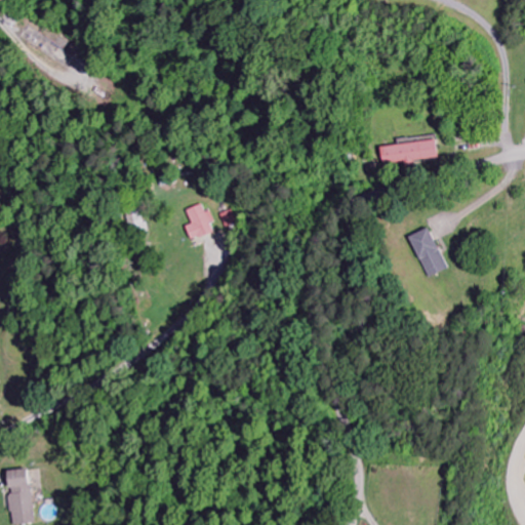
[(382,148),(386,168),(407,165),(440,161),(437,140),(382,148)]
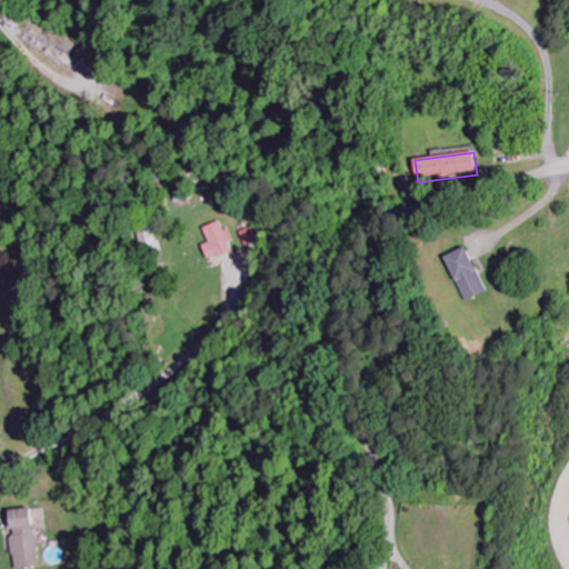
[(159,221),(141,223),(145,258),(162,256),(159,221)]
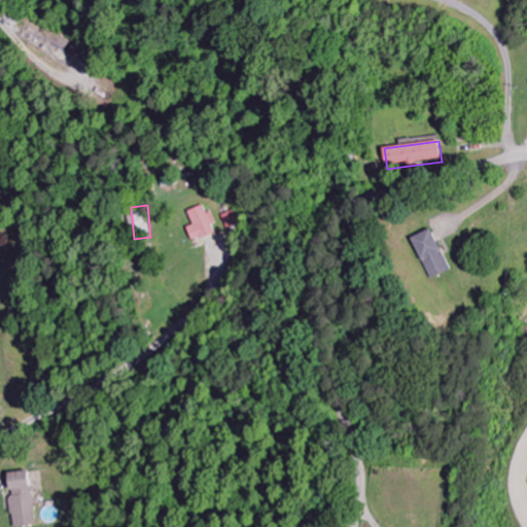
[(207,215),(204,206),(187,212),(194,225),(186,229),(194,243),(216,234),(212,225),(217,222),(212,213),(207,215)]
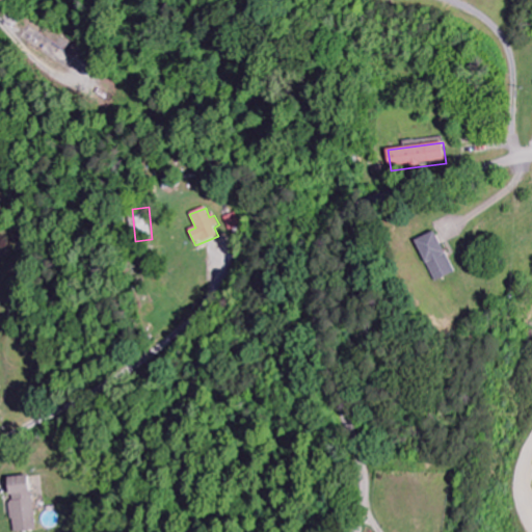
[(450,273),(432,231),(411,239),(429,282),(450,273)]
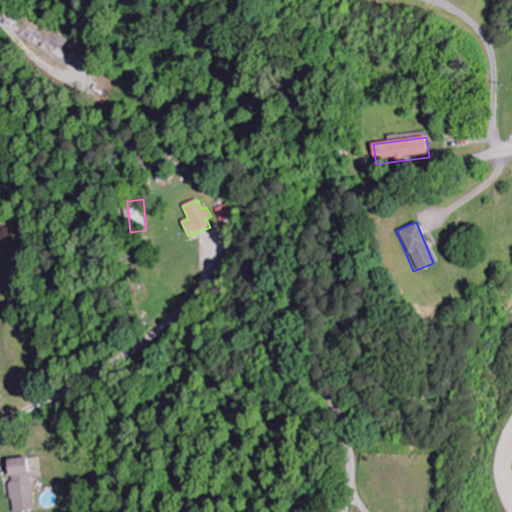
[(12,511),(23,511),(34,511),(28,458),(5,460),(6,477),(9,477),(12,511)]
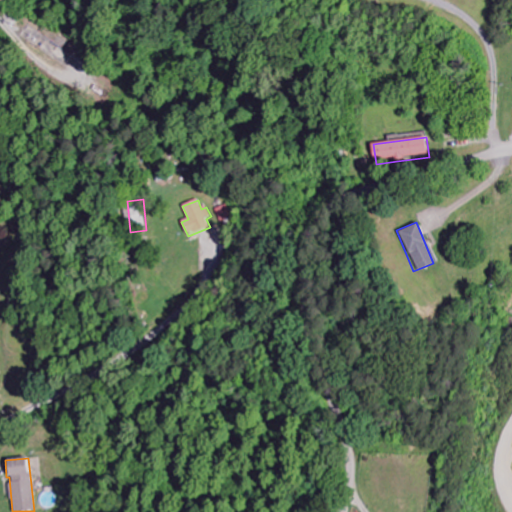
All buildings are outlined.
